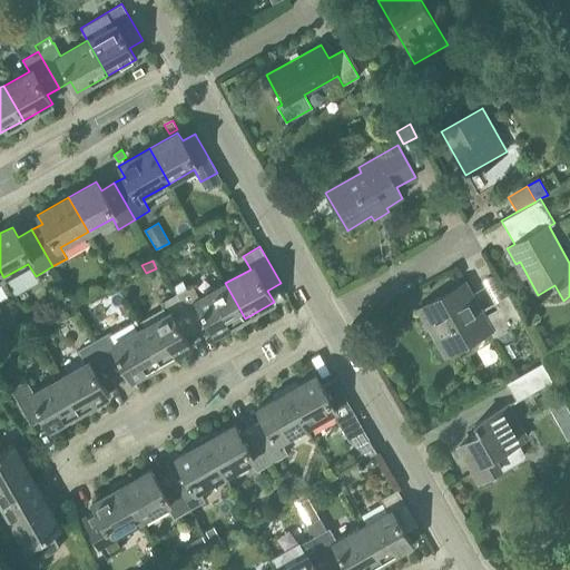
[(514,337),(510,328),(522,322),(508,295),(505,296),(493,274),(481,281),(494,303),(498,308),(483,316),(464,283),(419,310),(445,355),(462,345),(467,354),(498,336),(502,345),(514,337)]
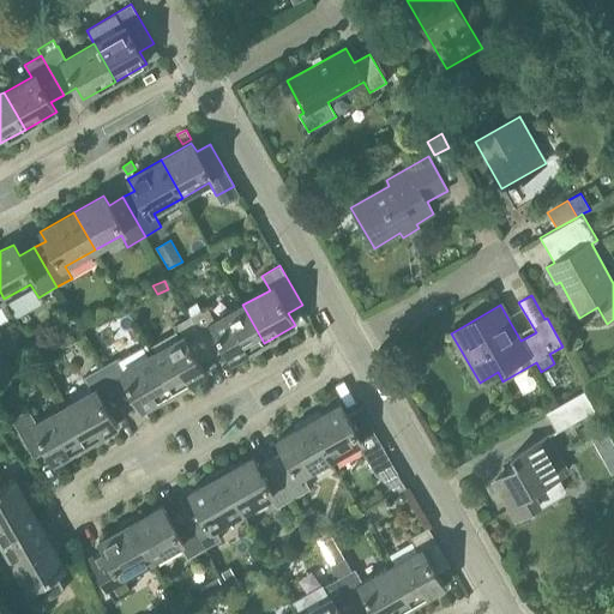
[(264,343),(242,305),(215,321),(206,307),(191,317),(212,356),(224,349),(232,361),(264,343)]
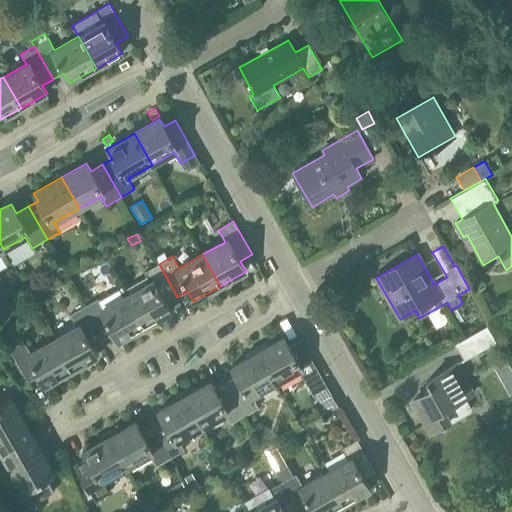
[(166,303),(177,297),(159,264),(144,272),(147,277),(125,289),(145,326),(171,311),(166,303)]
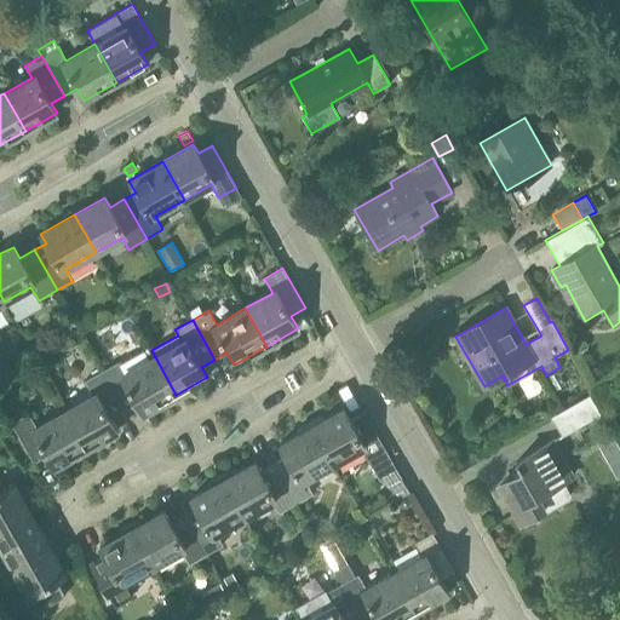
[(119,361),(102,371),(125,411),(137,405),(143,414),(176,395),(151,350),(149,346),(120,363),(119,361)]
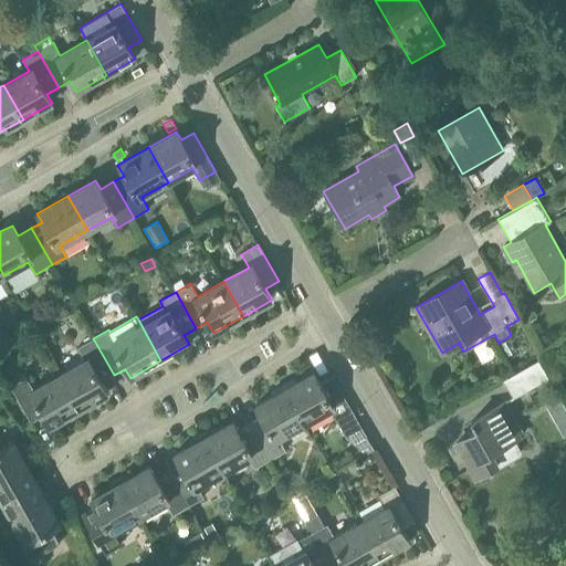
[(102,381),(114,375),(93,338),(77,347),(85,360),(60,375),(79,409),(107,392),(102,381)]
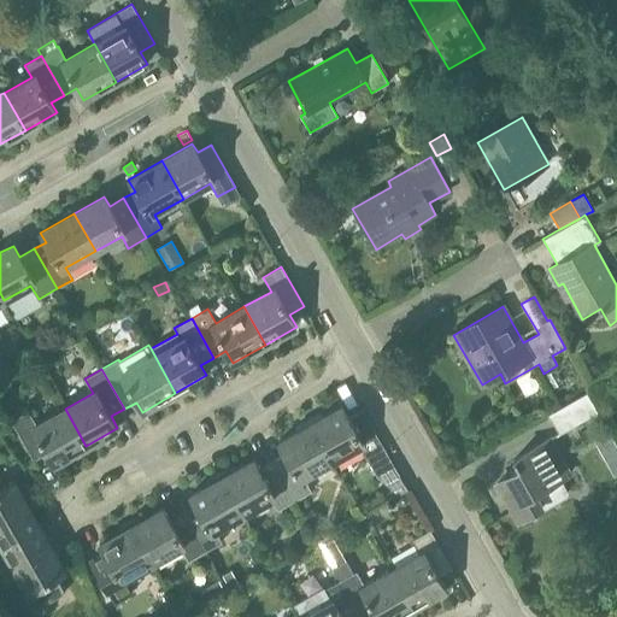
[(547,415),(559,435),(598,412),(586,393),(547,415)]
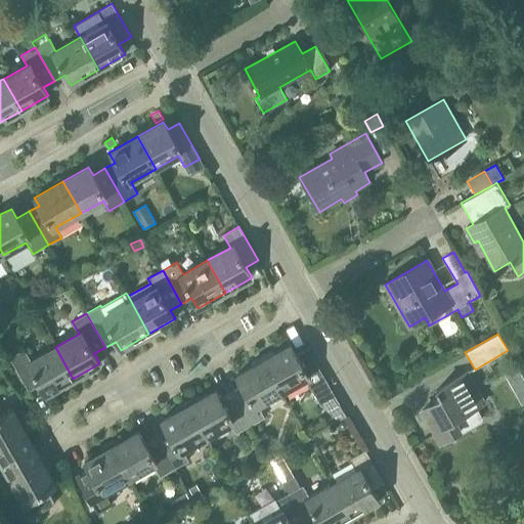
[(291,345),(263,360),(281,392),(305,379),(312,391),(317,400),(332,391),(326,382),(307,348),(296,355),(291,345)]
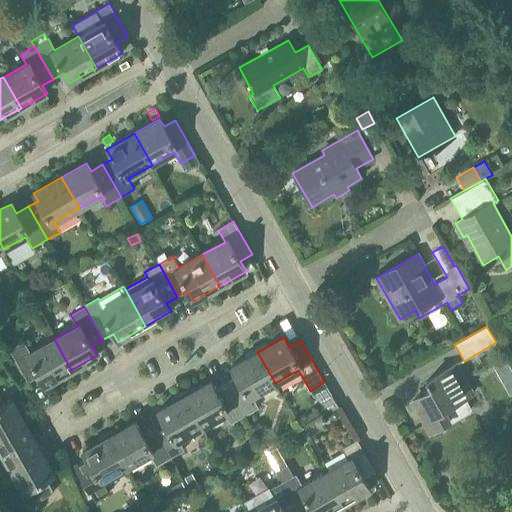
[(44,386),(71,370),(54,339),(31,352),(25,341),(9,349),(27,382),(39,376),(44,386)]
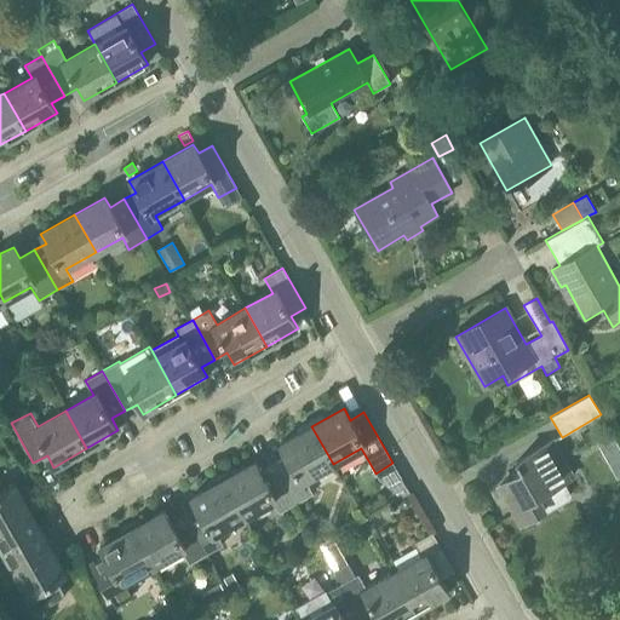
[(333,464),(311,426),(280,445),(286,457),(273,464),(296,504),(313,494),(304,480),(333,464)]
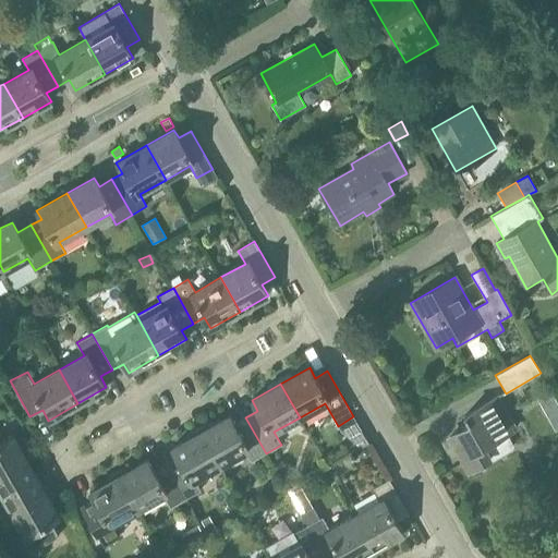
[(489,458),(493,459),(511,448),(512,445),(506,434),(514,428),(497,398),(464,416),(470,425),(450,437),(469,470),(489,458)]
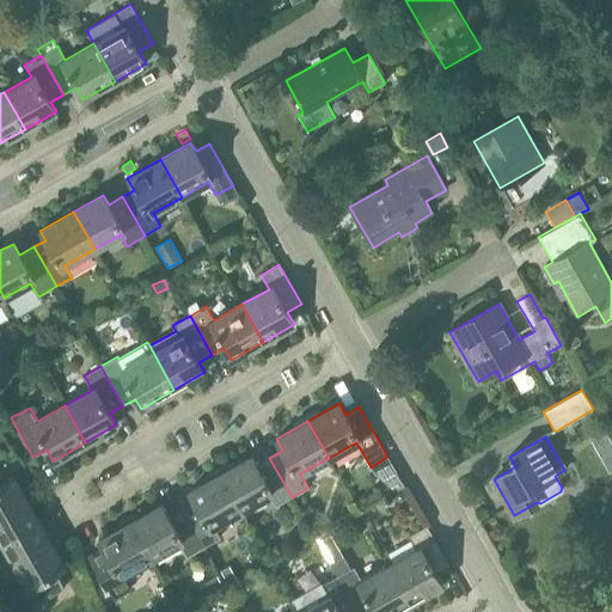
[(251,456),(220,473),(240,510),(268,495),(275,507),(292,497),(269,458),(257,465),(251,456)]
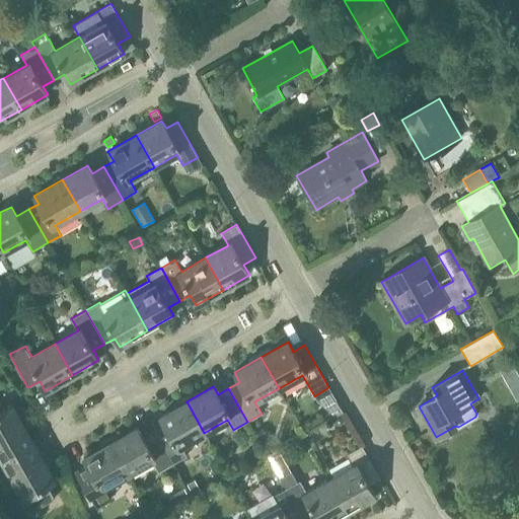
[(204,433),(187,401),(159,417),(164,425),(154,431),(172,463),(187,456),(180,446),(204,433)]
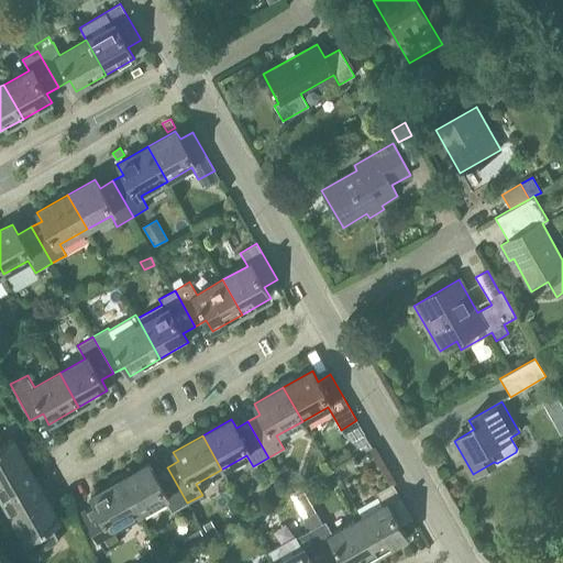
[(0,495),(1,498),(36,479),(12,438),(3,443),(0,437),(0,495)]
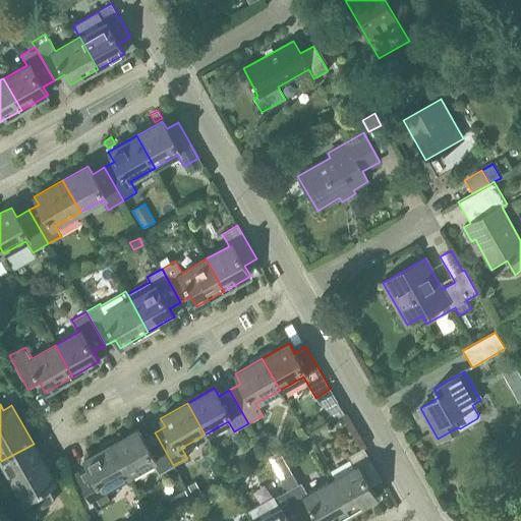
[(336,419),(335,422),(337,426),(341,427),(345,425),(345,422),(343,418),(340,417),(336,419)]
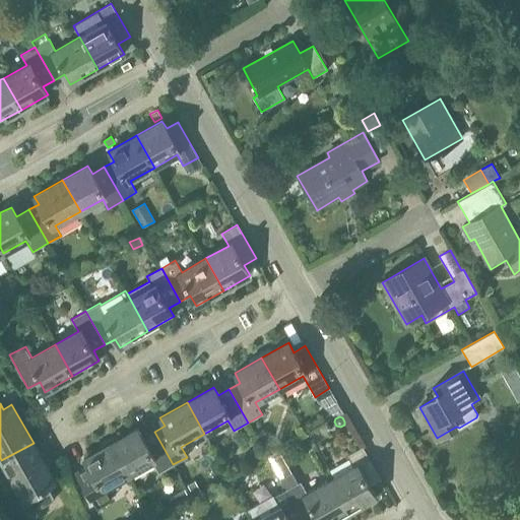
[(137,429),(110,444),(128,475),(152,461),(158,473),(173,464),(154,432),(142,438),(137,429)]
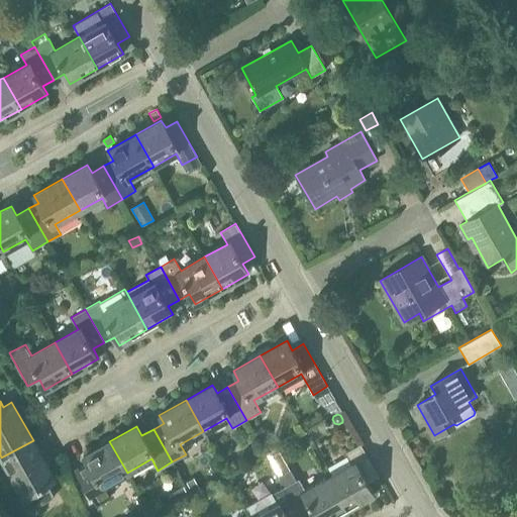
[(55,479),(33,440),(1,457),(23,496),(19,498),(27,512),(54,497),(46,483),(55,479)]
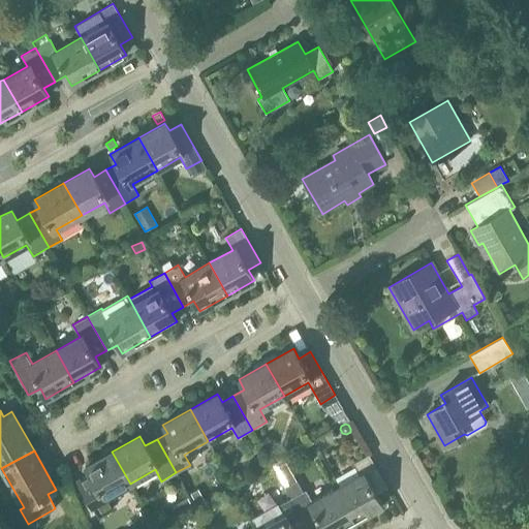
[(130,484),(112,452),(85,466),(90,476),(79,484),(98,518),(114,508),(106,497),(130,484)]
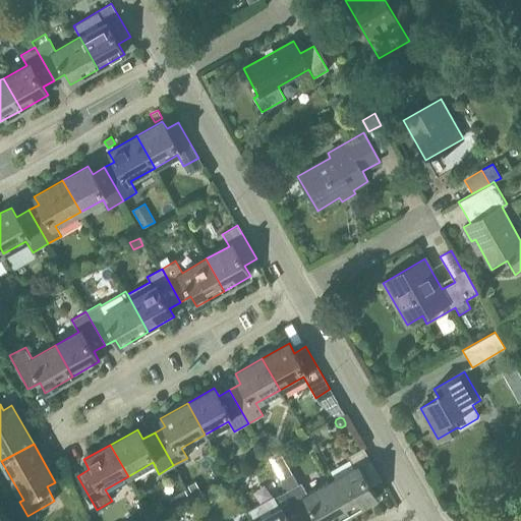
[(354,468),(331,481),(349,513),(377,498),(370,487),(383,481),(363,448),(348,456),(354,468)]
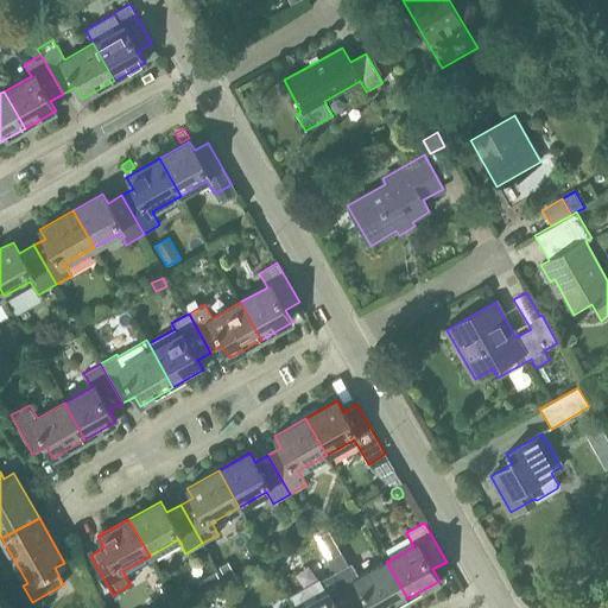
[(352,563),(348,565),(341,552),(328,559),(335,572),(334,572),(354,607),(363,607),(369,606),(371,607),(390,607),(407,599),(386,562),(359,577),(352,563)]
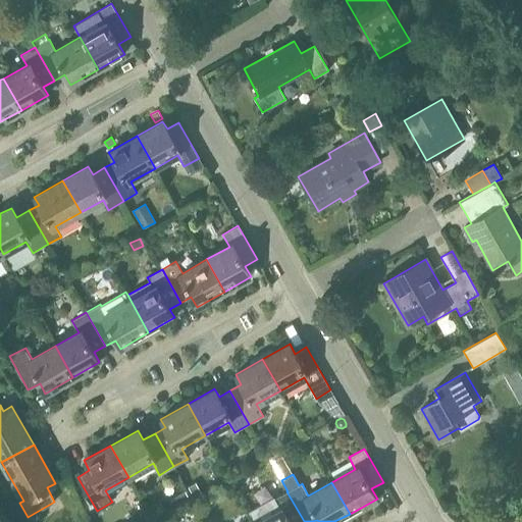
[(188,486),(194,497),(201,492),(195,482),(188,486)]
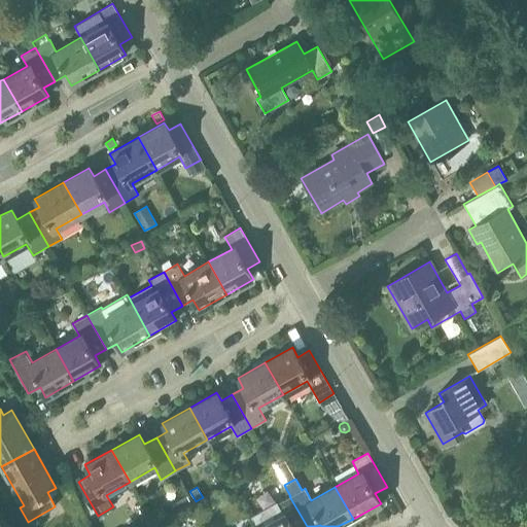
[(307,526),(289,496),(275,504),(251,518),(256,526),(307,526)]
